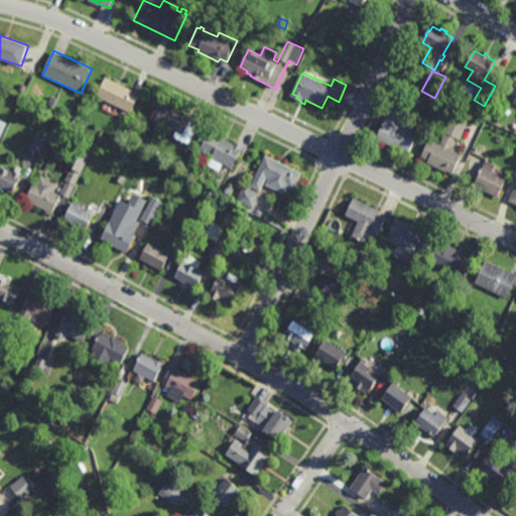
[(131,113),(97,97),(106,77),(140,93),(131,113)]
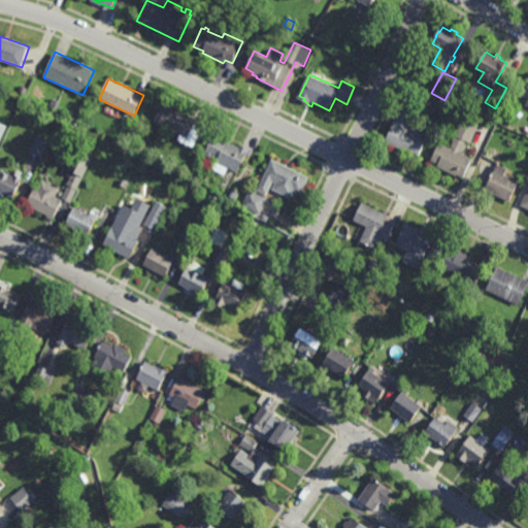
[(25,95),(20,92),(23,86),(28,88),(25,95)]
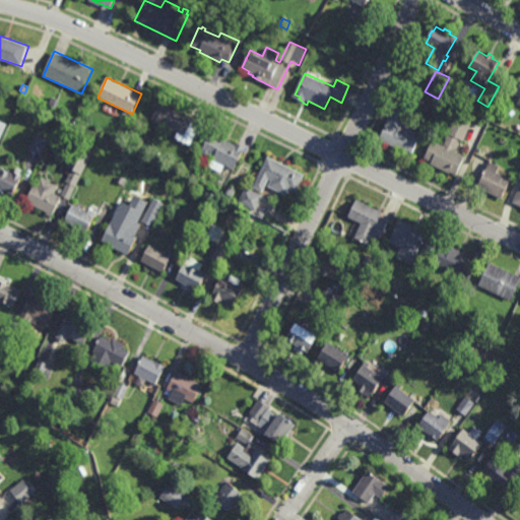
[(55,109),(49,107),(52,96),(58,100),(55,109)]
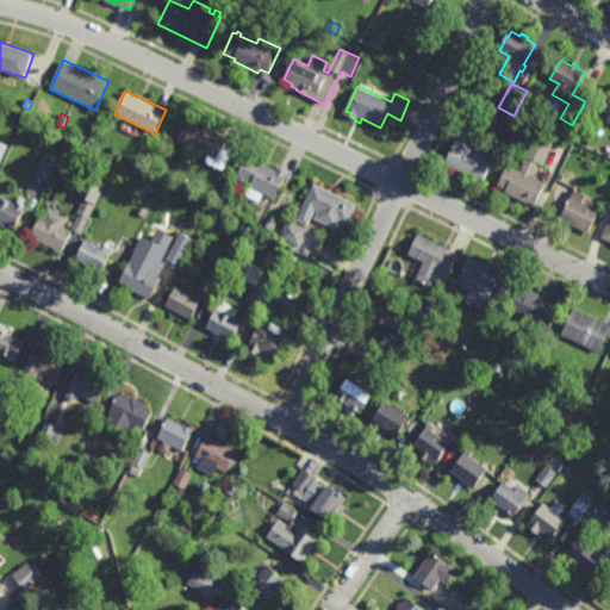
[(484,180),(478,176),(477,179),(444,163),(455,142),(466,119),(483,128),(475,143),(479,145),(477,148),(496,157),(484,180)]
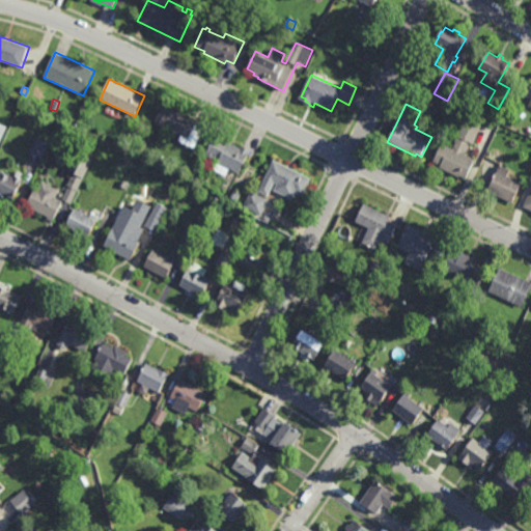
[(189,139),(155,122),(163,105),(197,121),(189,139)]
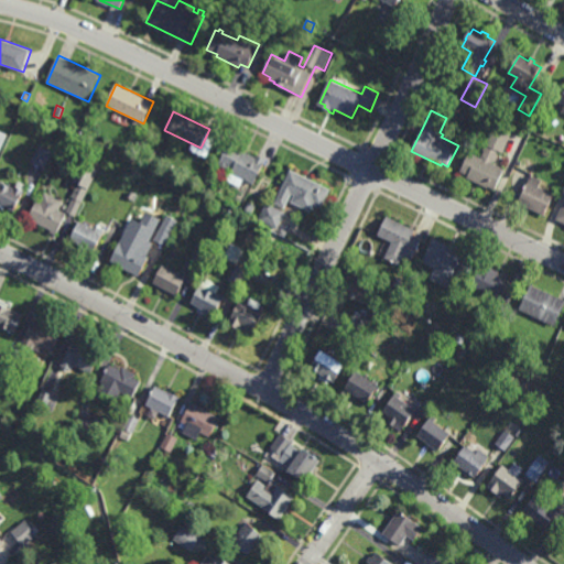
[(257,156),(258,153),(268,159),(255,185),(243,180),(240,187),(227,182),(232,171),(218,165),(228,143),(257,156)]
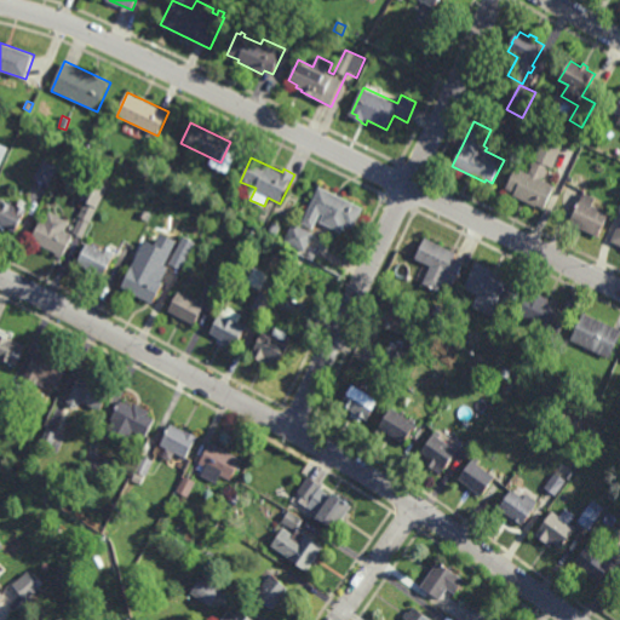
[(49,187),(34,179),(44,160),(58,167),(49,187)]
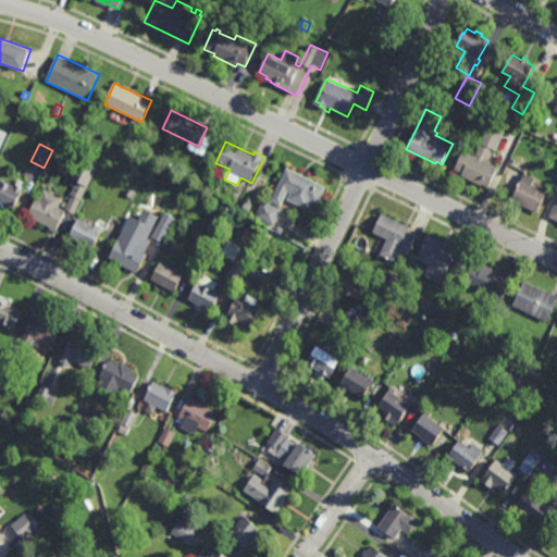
[(487,160),(500,165),(491,187),(483,184),(483,185),(461,176),(463,173),(456,170),(465,149),(477,155),(480,147),(491,152),(487,160)]
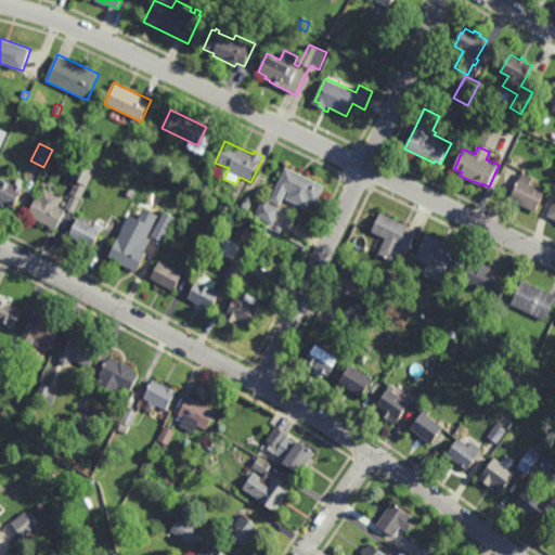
[(89,162),(90,159),(94,160),(92,165),(97,167),(81,201),(71,195),(77,181),(71,178),(80,157),(89,162)]
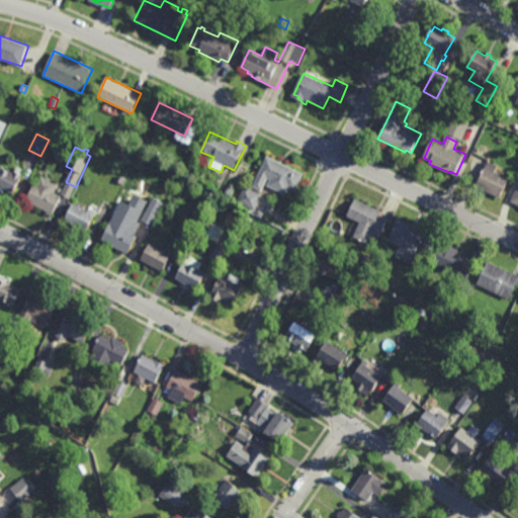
[(295,191),(279,183),(277,187),(269,183),(271,179),(268,178),(262,191),(252,186),(266,155),(304,173),(295,191)]
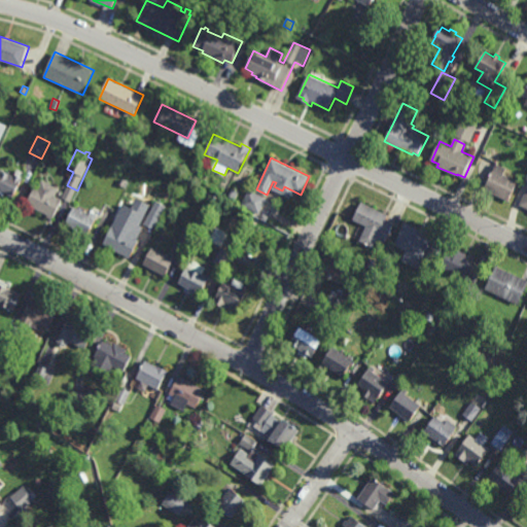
[(511,201),(485,188),(489,179),(482,176),(489,160),(506,168),(504,173),(520,180),(511,201)]
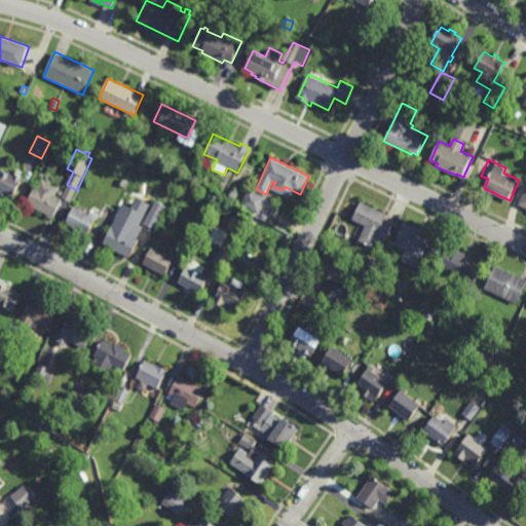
[(0,168),(15,176),(16,174),(25,177),(23,180),(24,180),(17,195),(14,193),(13,196),(6,193),(4,196),(0,193),(0,191),(1,190),(0,189),(0,168)]
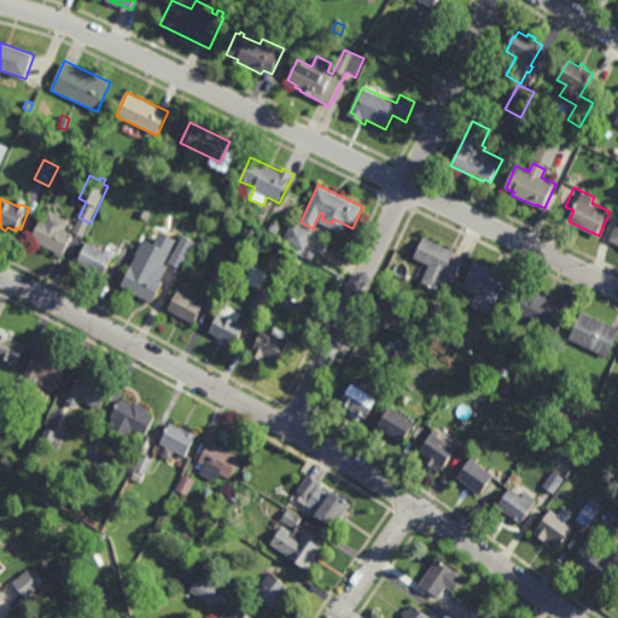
[(70,221),(65,229),(74,234),(63,255),(60,258),(54,255),(56,251),(31,240),(41,219),(45,220),(50,210),(70,221)]
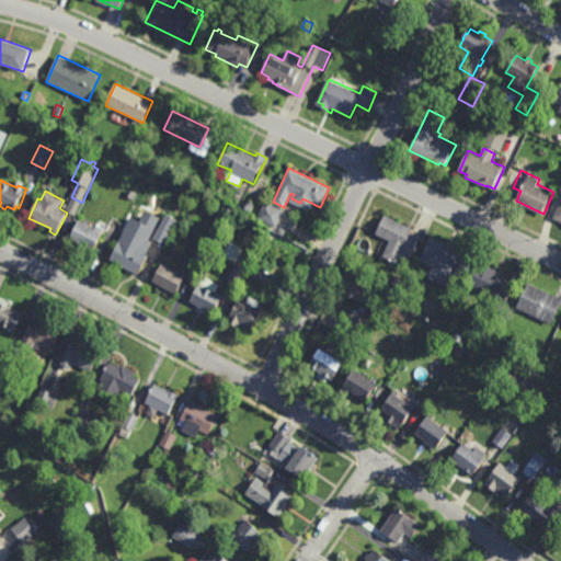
[(251,213),(243,208),(248,201),(255,205),(251,213)]
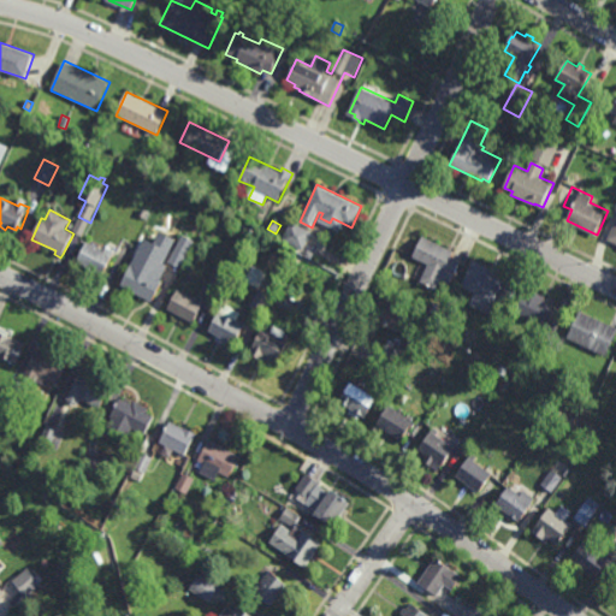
[(303,250),(282,241),(291,221),(312,232),(303,250)]
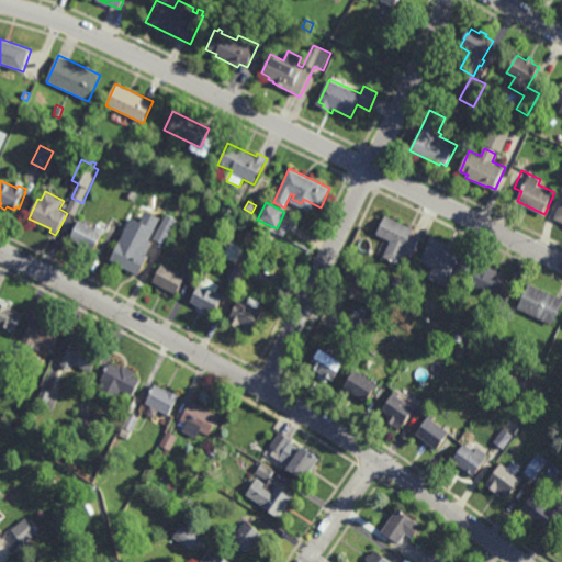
[(412,257),(403,253),(398,263),(393,260),(392,262),(389,261),(390,259),(384,257),(392,242),(375,233),(385,214),(415,229),(413,234),(422,238),(412,257)]
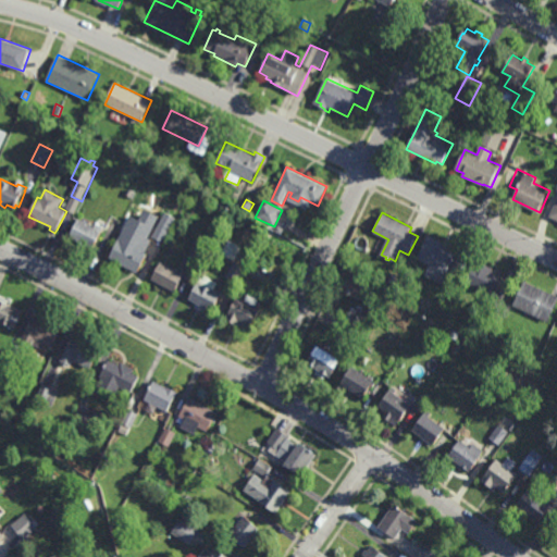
[(95,226),(96,222),(104,226),(94,249),(86,245),(85,248),(77,245),(79,242),(70,237),(72,231),(71,231),(72,229),(73,230),(75,226),(74,226),(75,224),(76,224),(78,219),(95,226)]
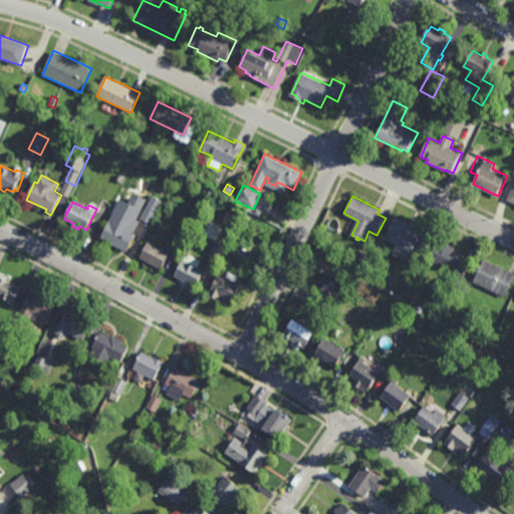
[(151,225),(143,221),(149,208),(158,212),(151,225)]
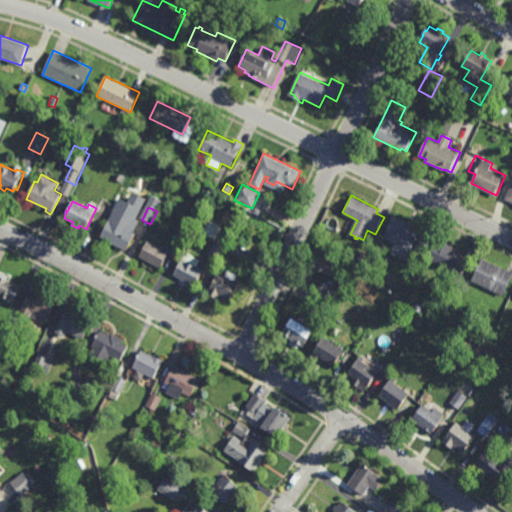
[(127,216),(127,217),(129,218),(125,226),(137,233),(127,251),(126,251),(125,252),(120,250),(121,248),(101,237),(110,219),(117,223),(122,215),(124,216),(125,215),(127,216)]
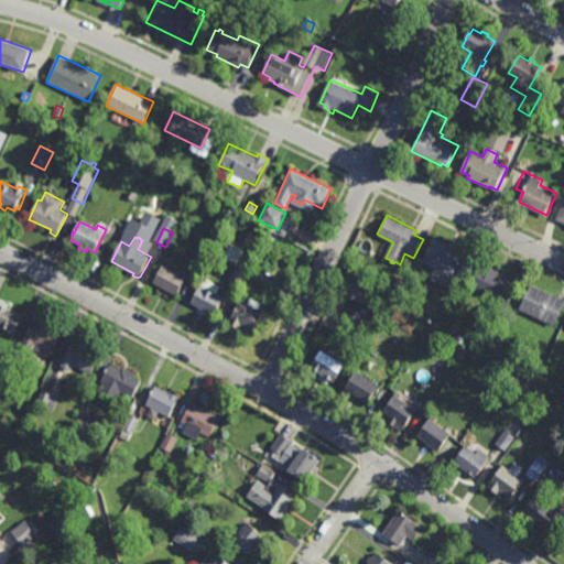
[(463,279),(459,278),(454,290),(431,279),(435,268),(423,261),(433,238),(453,247),(452,248),(456,250),(455,252),(463,256),(463,258),(470,261),(463,279)]
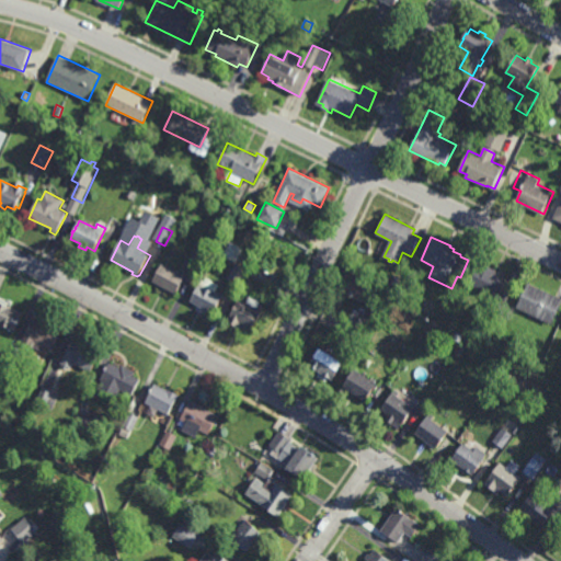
[(201,266),(190,260),(199,242),(210,249),(201,266)]
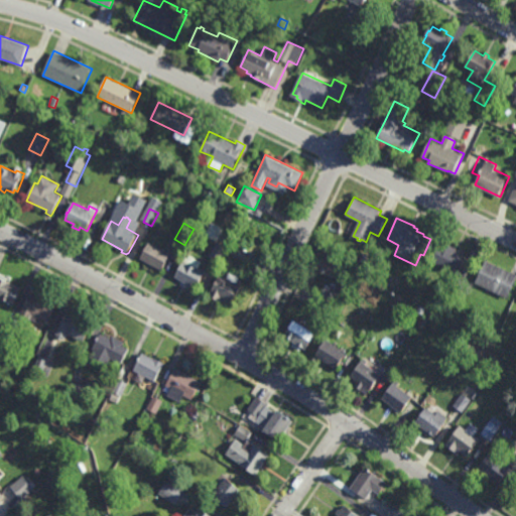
[(164,250),(166,247),(171,250),(170,252),(171,253),(162,270),(153,266),(151,270),(145,267),(147,262),(140,259),(150,240),(155,242),(154,244),(164,250)]
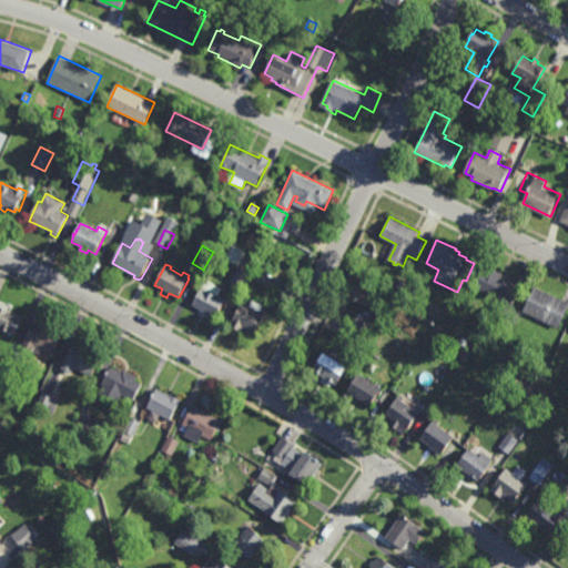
[(514,305),(477,287),(487,264),(503,272),(499,279),(505,282),(505,283),(515,287),(514,291),(519,294),(514,305)]
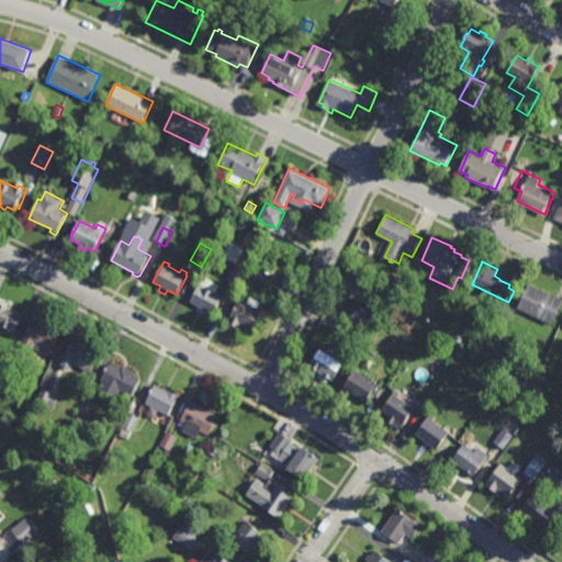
[(243,282),(238,280),(236,284),(228,280),(236,262),(248,269),(243,282)]
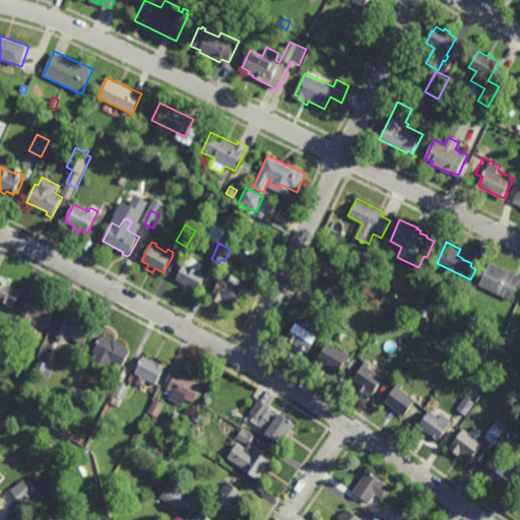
[(246,264),(234,257),(239,248),(251,255),(246,264)]
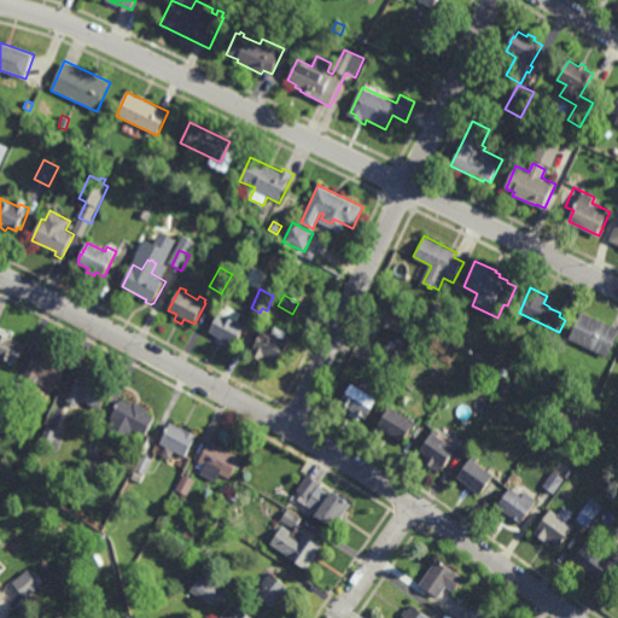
[(237,345),(211,332),(226,304),(243,313),(238,321),(248,325),(237,345)]
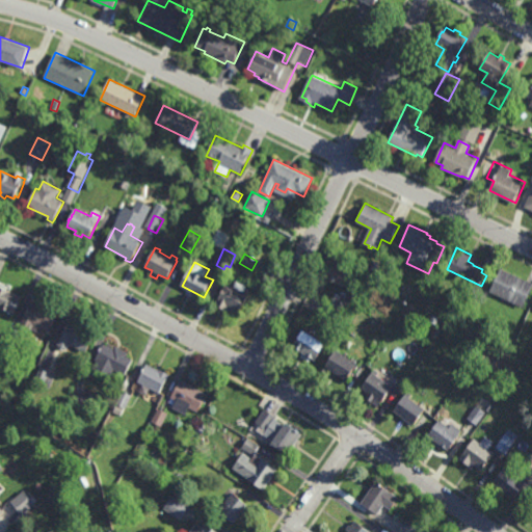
[(531,293),(526,308),(511,301),(510,303),(502,299),(504,297),(491,292),(502,267),(531,282),(531,293)]
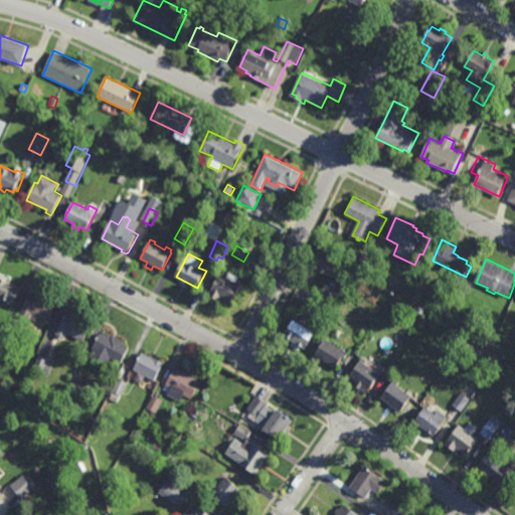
[(231,303),(230,302),(228,306),(222,302),(220,304),(217,303),(218,300),(213,297),(215,294),(211,292),(224,268),(230,271),(229,272),(239,277),(237,282),(241,285),(231,303)]
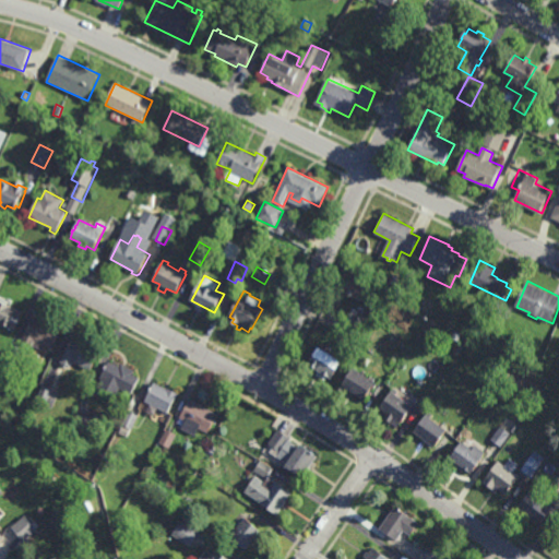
[(426,313),(409,304),(416,293),(432,302),(426,313)]
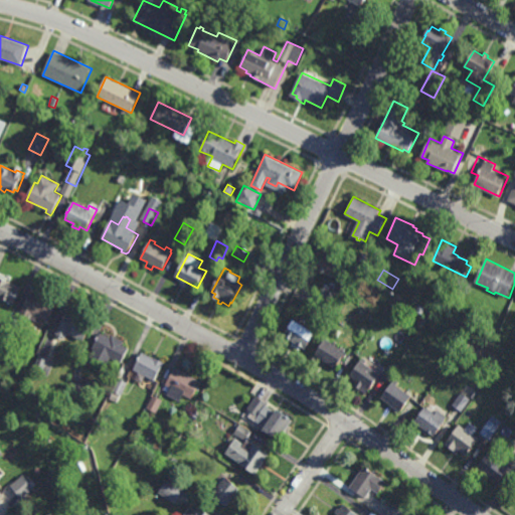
[(14,304),(11,303),(10,305),(7,303),(8,301),(0,298),(0,276),(12,281),(12,282),(21,286),(14,304)]
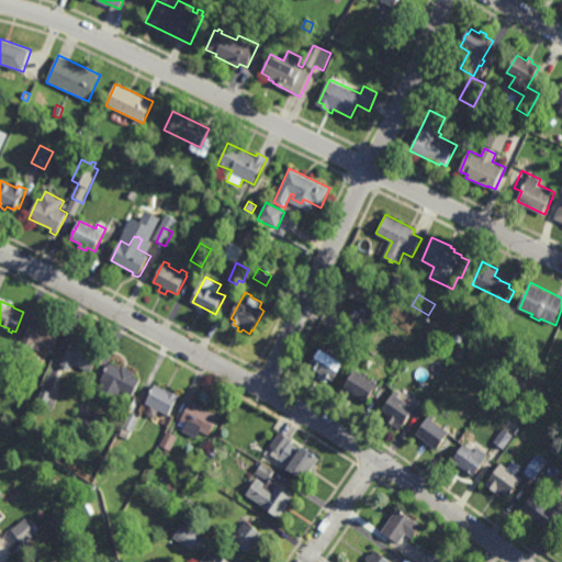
[(358,338),(345,329),(355,313),(358,315),(360,311),(366,313),(369,307),(374,311),(358,338)]
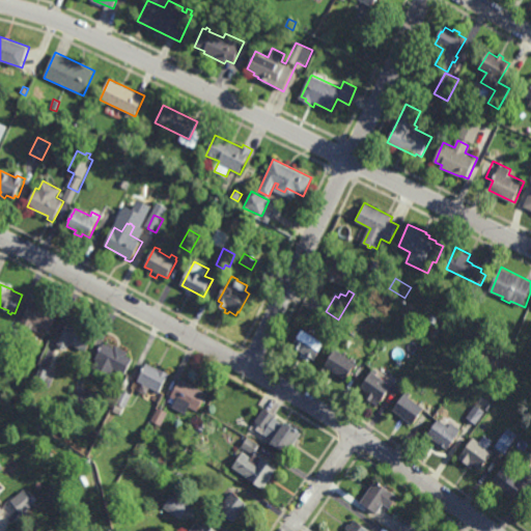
[(44,306),(45,303),(53,307),(52,308),(58,311),(50,331),(45,329),(44,331),(42,330),(39,332),(21,324),(31,301),(44,306)]
